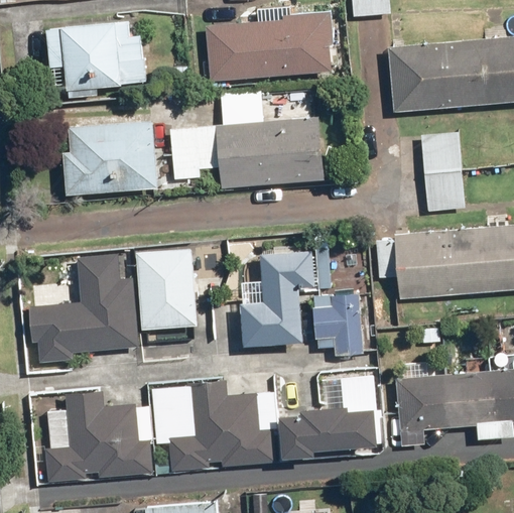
[(350,0),(352,18),(389,14),(387,0),(350,0)]
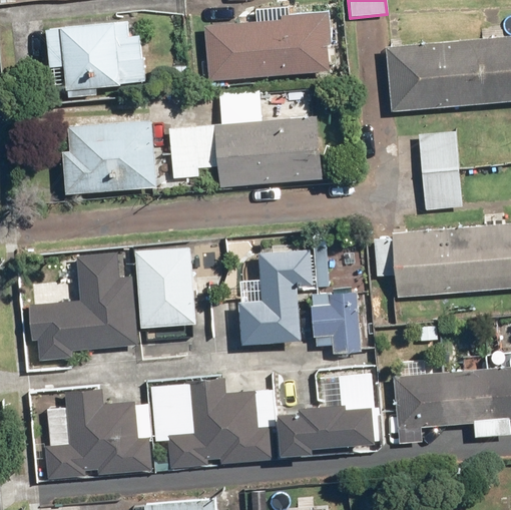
[(324,15),(204,26),(210,81),(330,69),(324,15)]
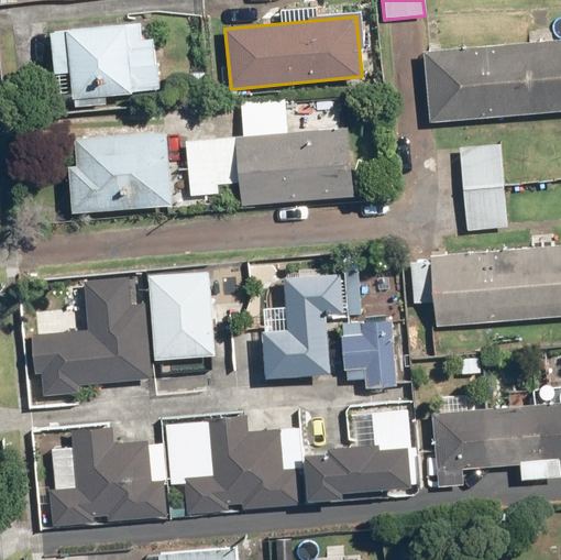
[(70,72),(73,98),(158,89),(153,37),(140,39),(139,21),(50,31),(54,74),(70,72)]
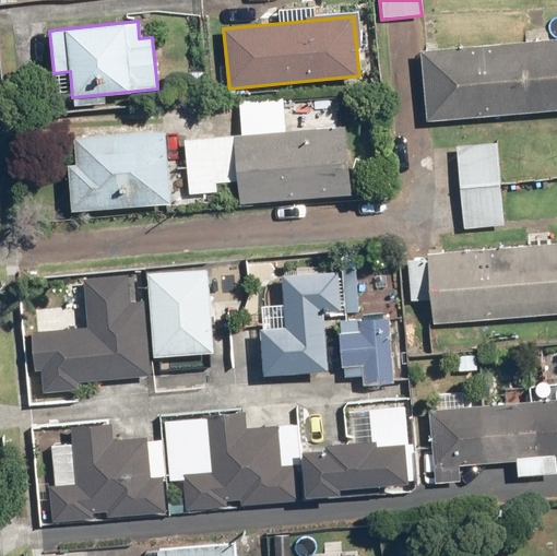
[(556,40),(419,54),(426,122),(556,109),(556,40)]
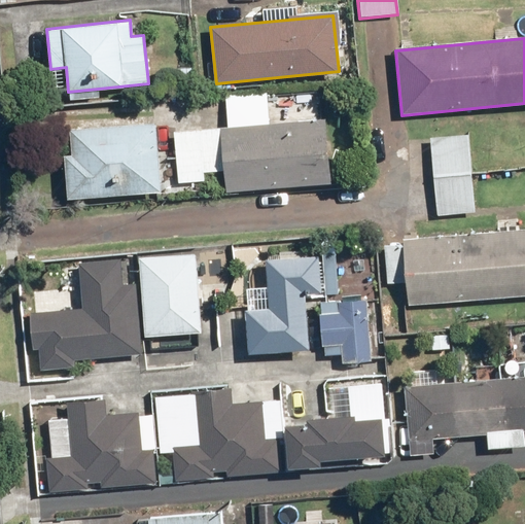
[(325,118),(173,133),(177,183),(204,180),(204,173),(223,171),(225,191),(331,181),(325,118)]
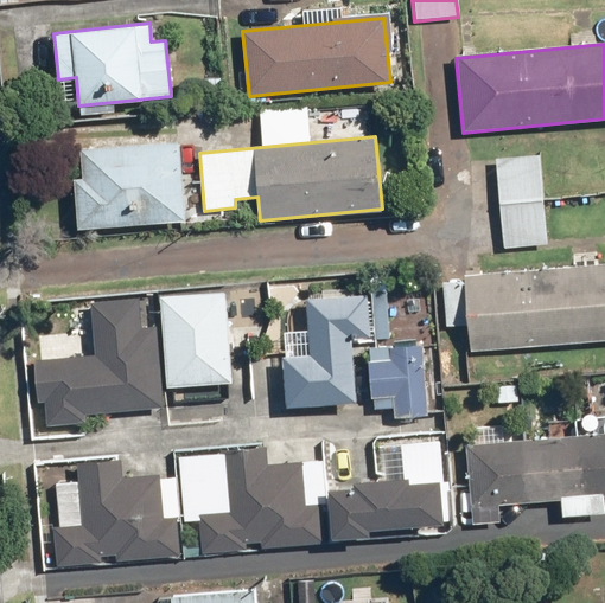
[(75,178),(78,229),(186,222),(180,141),(81,148),(83,178),(75,178)]
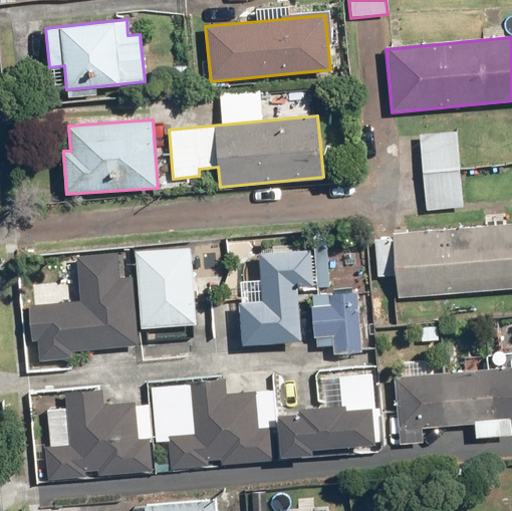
[(463,208),(457,135),(418,138),(424,211),(463,208)]
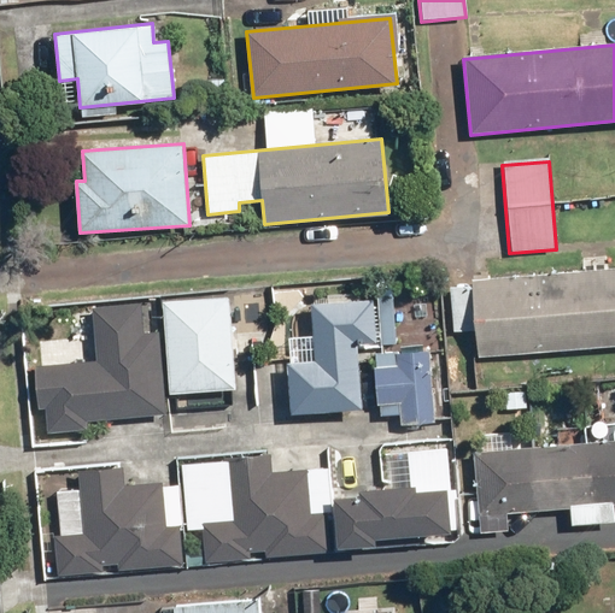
[(614,346),(614,270),(469,281),(470,286),(446,288),(450,334),(474,332),(476,357),(614,346)]
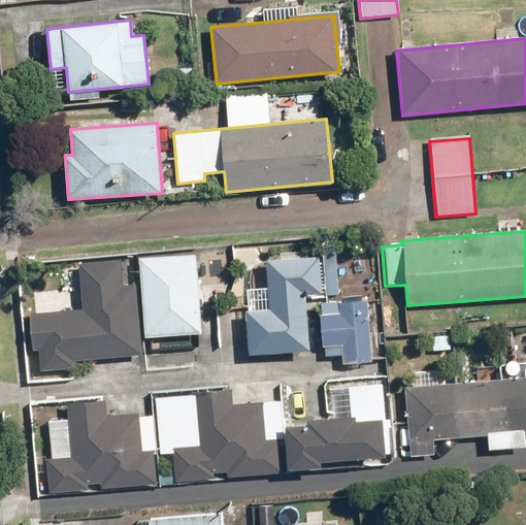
[(201,334),(197,255),(140,259),(145,337),(201,334)]
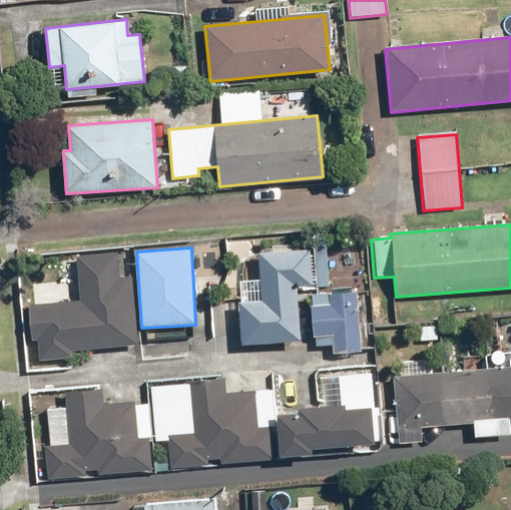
[(237,302),(240,345),(303,340),(298,282),(315,280),(312,247),(259,251),(263,300),(237,302)]
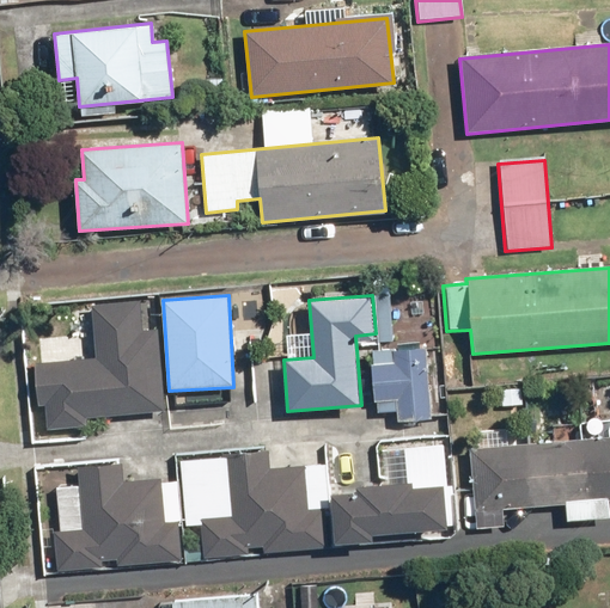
[(32,362),(36,406),(43,405),(46,430),(86,428),(86,418),(163,412),(157,329),(141,330),(139,302),(90,306),(93,357),(32,362)]
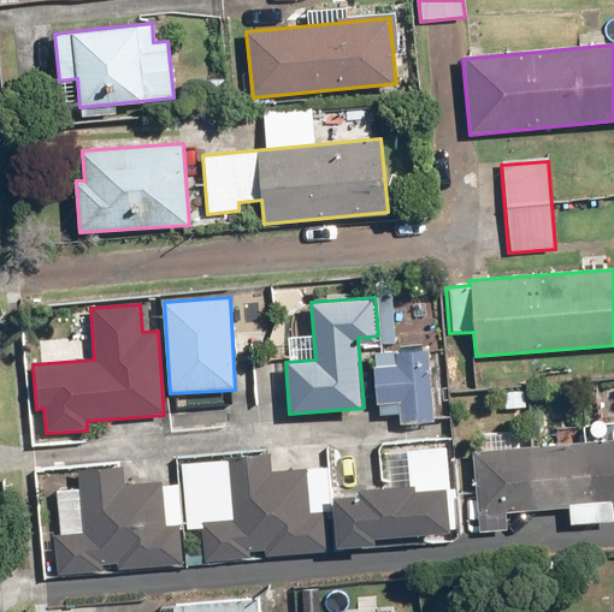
[(372,356),(377,415),(400,414),(400,425),(431,422),(426,351),(418,351),(418,339),(396,340),(396,354),(372,356)]
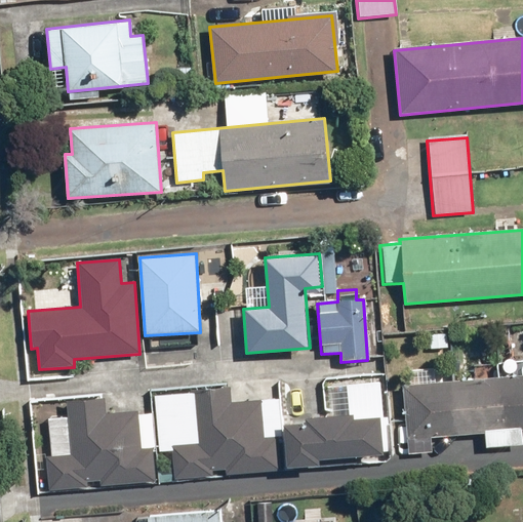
[(522,372),(400,384),(405,439),(522,429),(522,372)]
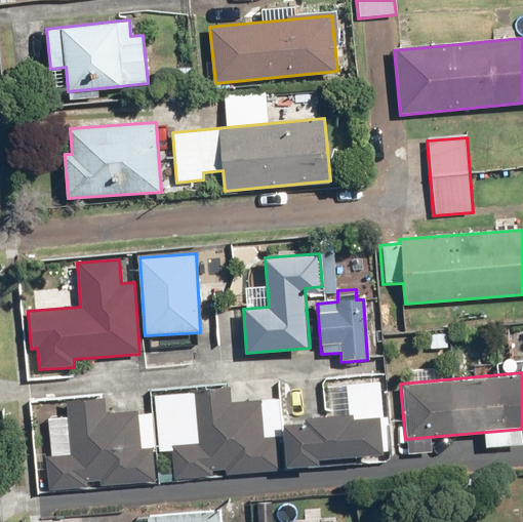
[(170,444),(173,478),(281,471),(278,436),(266,437),(263,398),(230,401),(229,388),(190,391),(194,443),(170,444)]
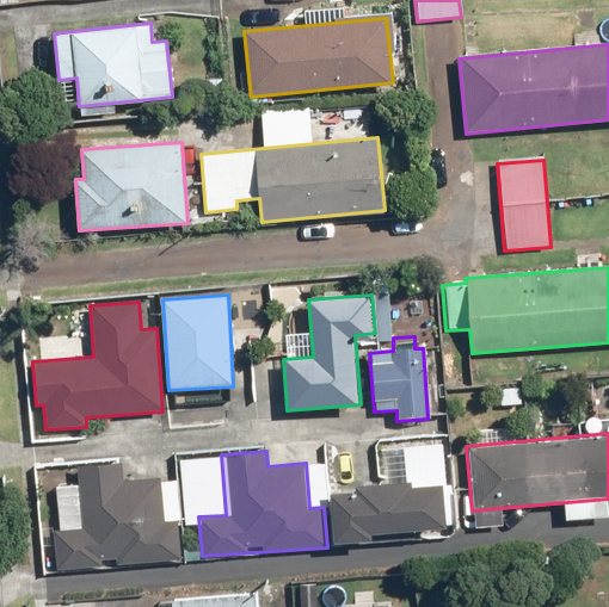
[(54,531),(56,570),(182,561),(179,520),(164,521),(160,476),(122,479),(121,464),(75,468),(80,528),(54,531)]
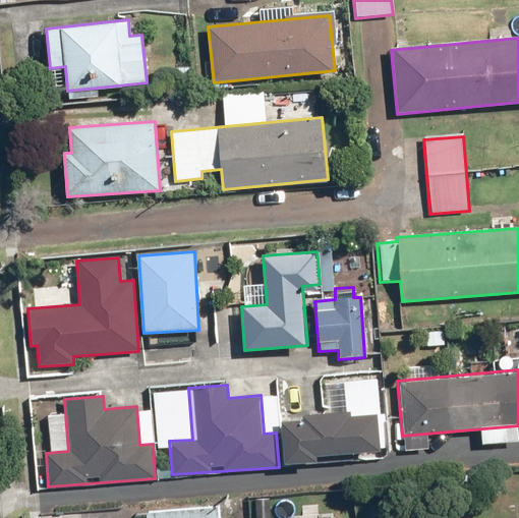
[(282,418),(285,462),(320,460),(319,452),(382,448),(379,411),(352,413),(352,408),(304,411),(305,416),(282,418)]
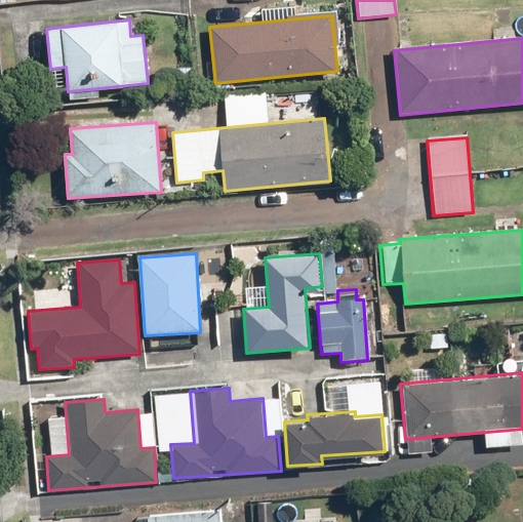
[(220,521),(218,509),(147,515),(148,521),(220,521)]
